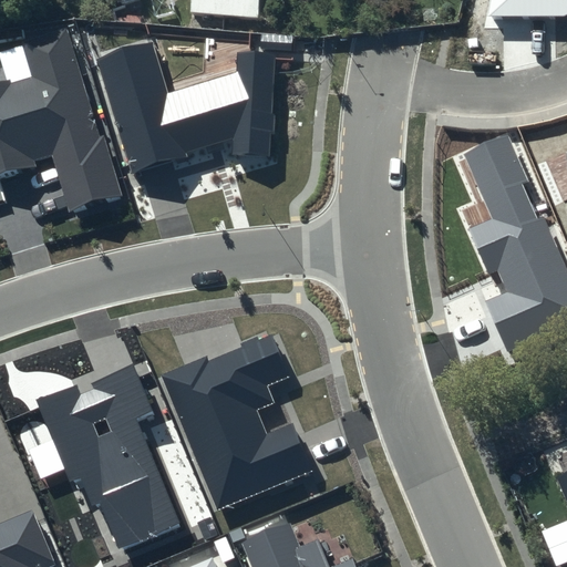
[(265,0),(196,0),(195,24),(263,29),(265,0)]
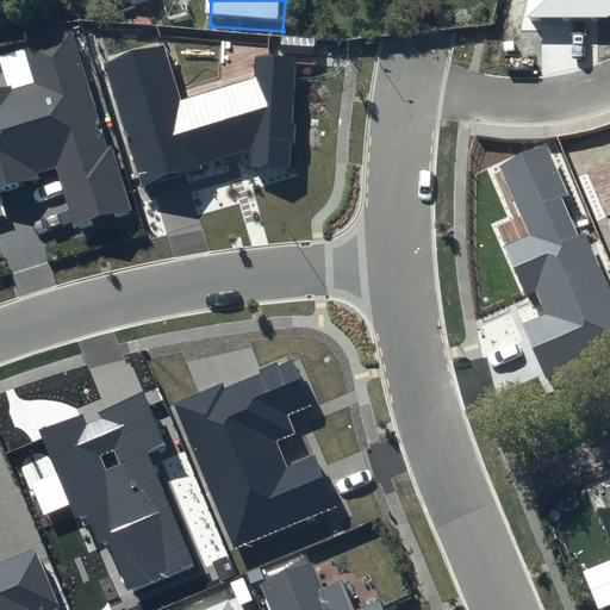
[(609,19),(609,0),(531,0),(529,20),(609,19)]
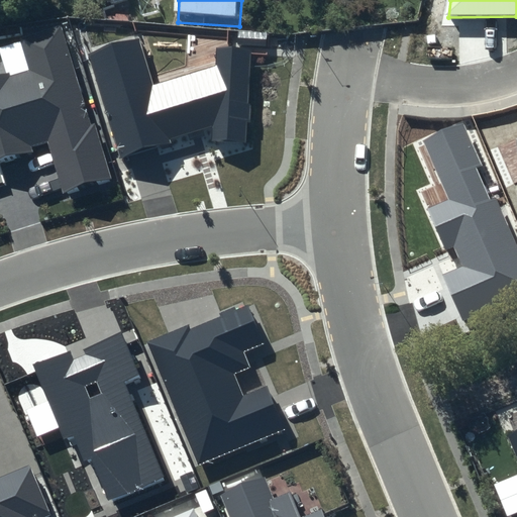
[(27,66),(0,74),(0,165),(50,149),(66,196),(111,182),(64,25),(20,38),(27,66)]
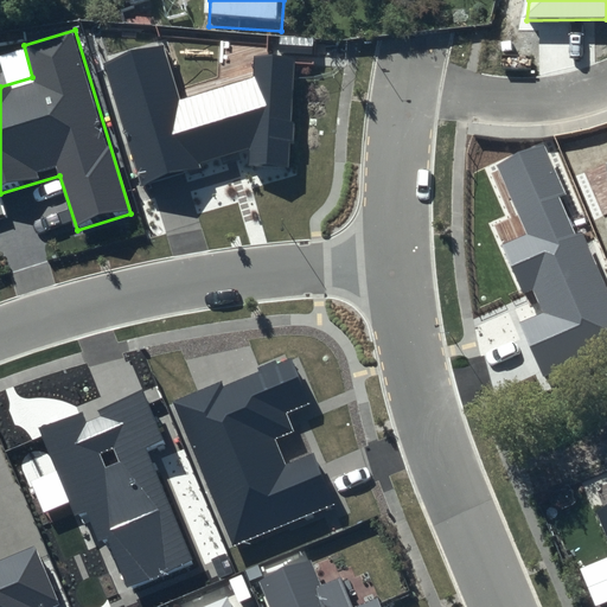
[(163,46),(104,64),(141,186),(250,149),(248,167),(287,170),(294,58),(254,56),(254,77),(180,101),(163,46)]
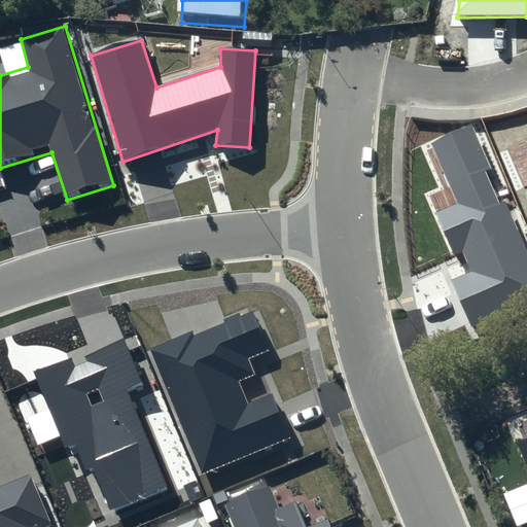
[(526,303),(526,249),(472,127),(433,145),(457,203),(436,213),(454,256),(462,252),(470,272),(451,280),(471,326),(526,303)]
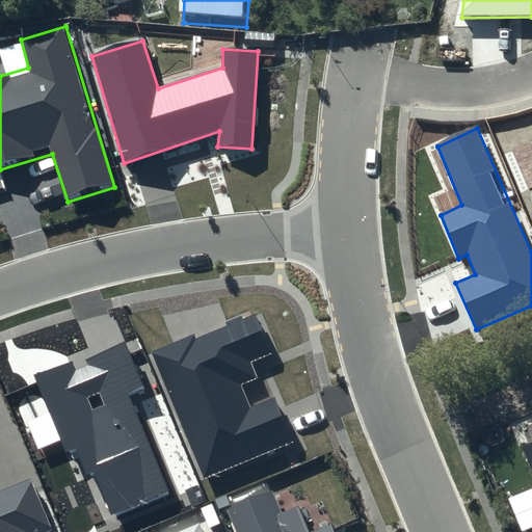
[(255,310),(151,352),(205,481),(296,442),(275,396),(249,407),(240,386),(256,378),(248,363),(273,353),(255,310)]
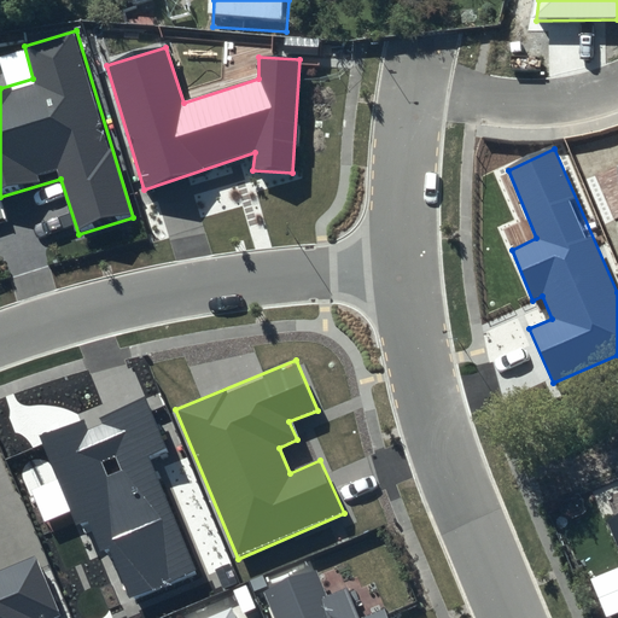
[(144,391),(39,436),(81,532),(101,524),(132,599),(197,571),(150,460),(169,452),(144,391)]
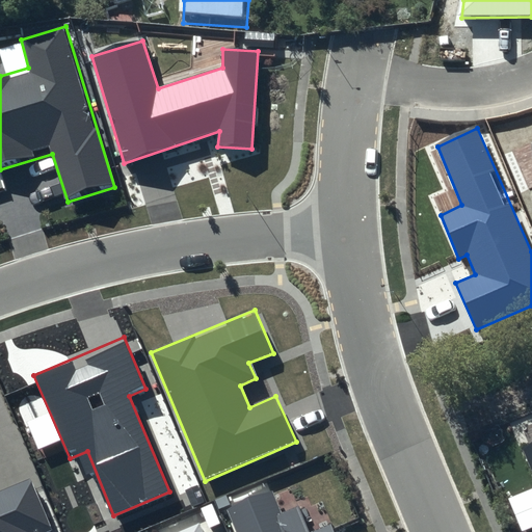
[(531,443),(521,449),(531,472),(531,487),(508,499),(523,531),(531,527),(531,443)]
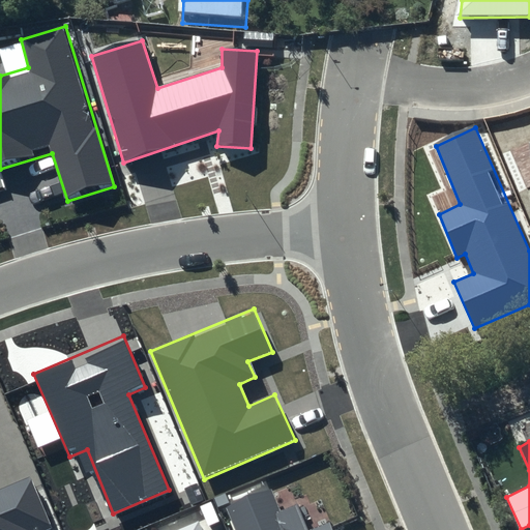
[(0,529),(48,529),(53,528),(30,476),(0,489),(0,529)]
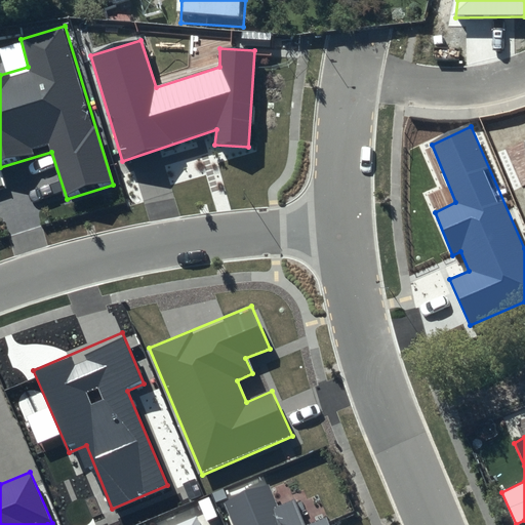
[(267,486),(226,505),(234,524),(331,524),(329,517),(309,524),(306,524),(295,500),(277,508),(267,486)]
